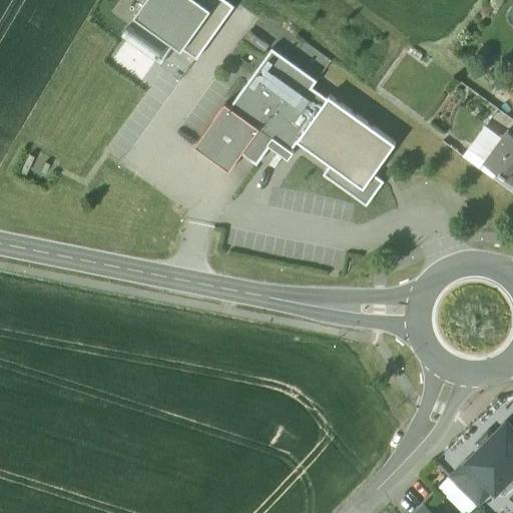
[(196,0),(145,0),(134,16),(196,61),(235,7),(224,0),(201,0),(200,2),(196,0)]
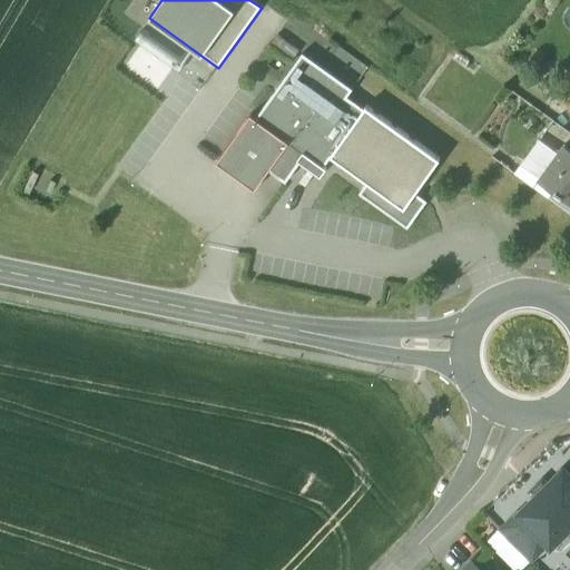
[(365,109),(346,97),(352,89),(304,53),(256,119),(251,115),(216,163),(255,190),(269,172),(285,184),(305,156),(322,168),(331,157),(365,109)]
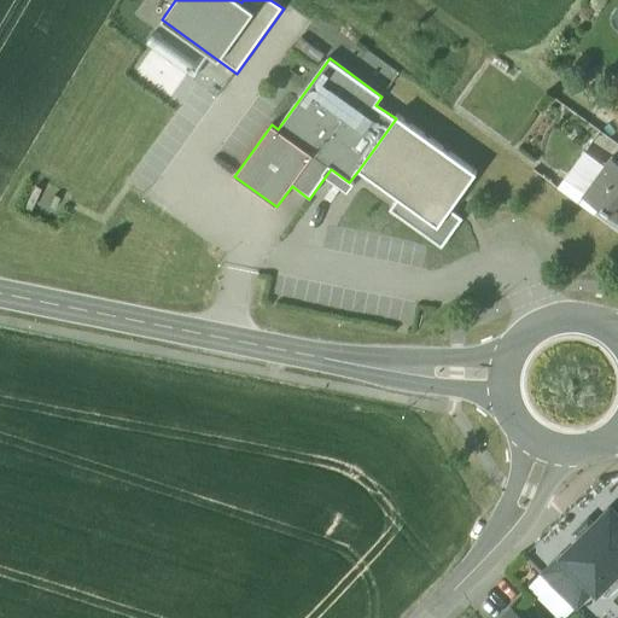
[(478,173),(397,116),(396,118),(359,170),(398,198),(439,227),(452,210),(459,199),(478,173)]
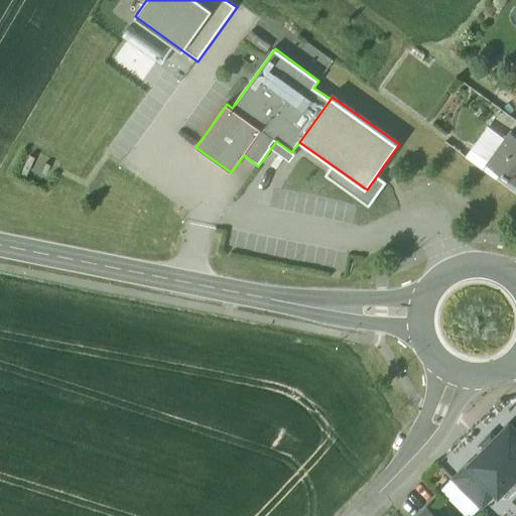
[(515,133),(512,130),(489,161),(503,172),(508,176),(509,175),(515,179),(515,133)]
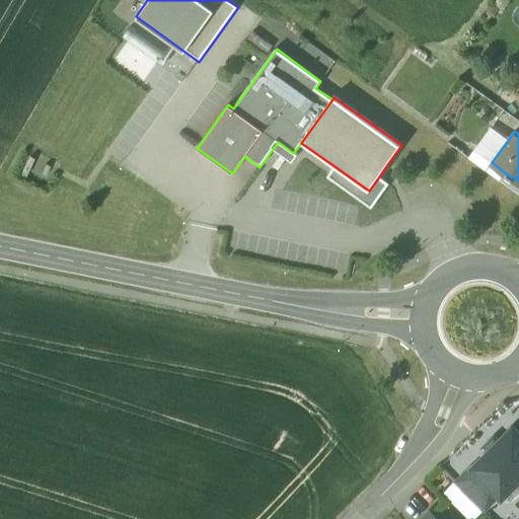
[(369,191),(335,166),(327,176),(371,209),(388,183),(379,176),(369,191)]
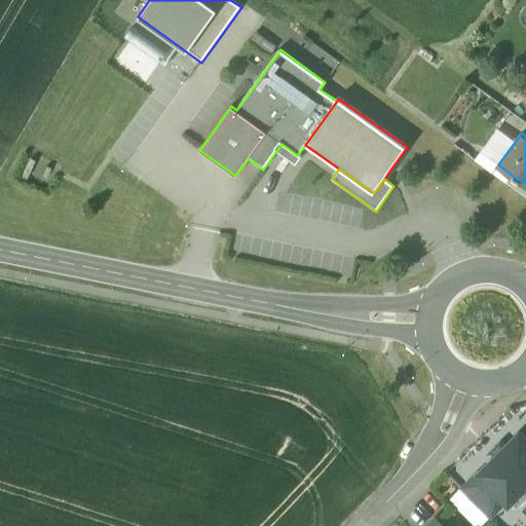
[(525,183),(519,179),(518,180),(513,176),(508,182),(525,195),(525,183)]
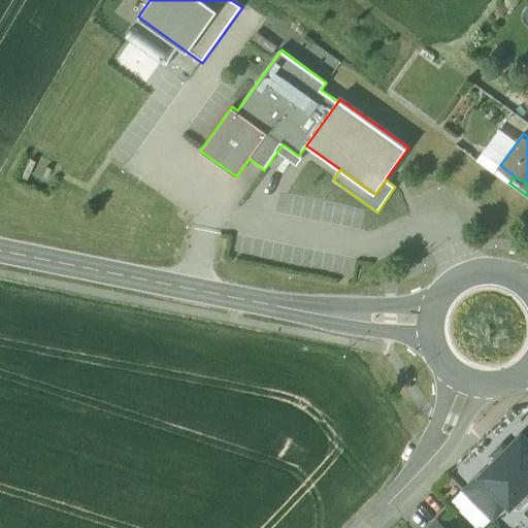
[(508,502),(510,504),(527,487),(527,439),(523,435),(483,475),(508,502)]
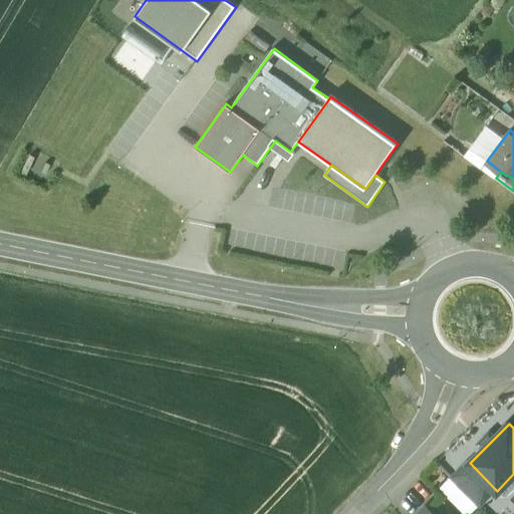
[(495,489),(470,463),(453,479),(478,505),(495,489)]
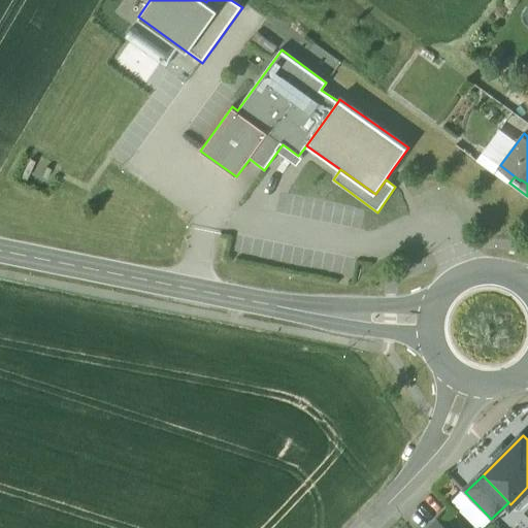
[(476,527),(481,527),(491,519),(465,492),(453,503),(476,527)]
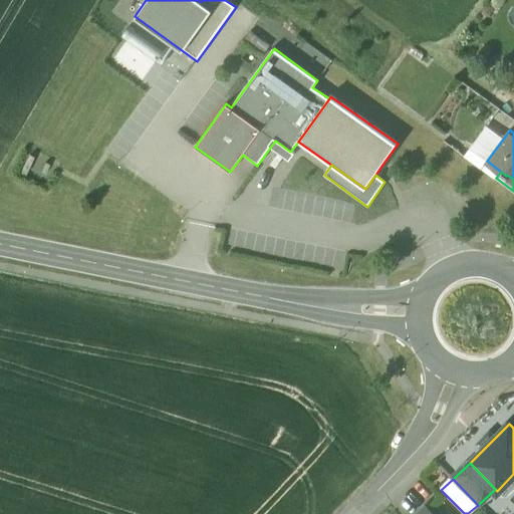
[(437,513),(427,504),(426,505),(430,509),(424,513),(437,513)]
